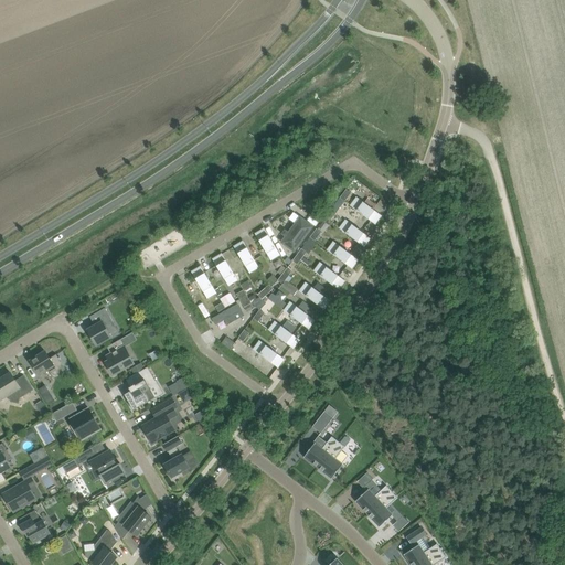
[(352,193),(347,189),(340,198),(345,202),(352,193)]
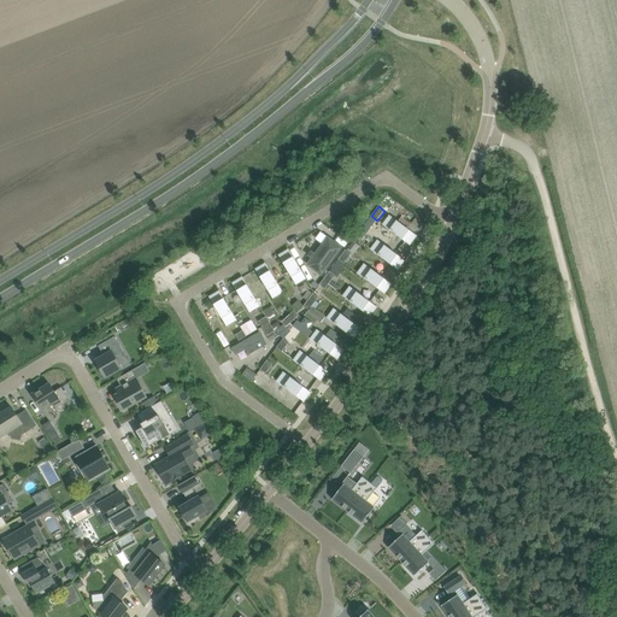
[(411,221),(404,216),(399,222),(418,235),(427,223),(416,215),(411,221)]
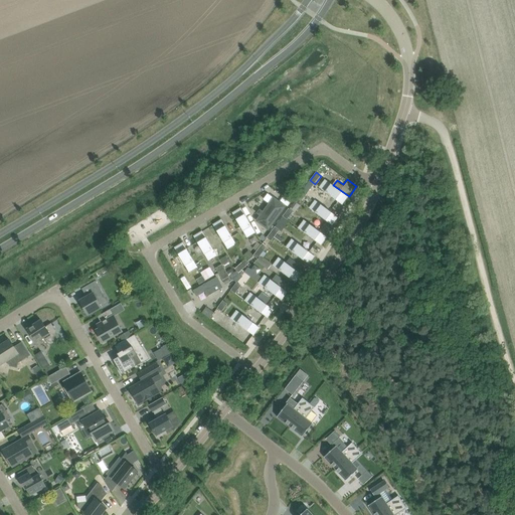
[(348,196),(326,180),(320,188),(342,204),(348,196)]
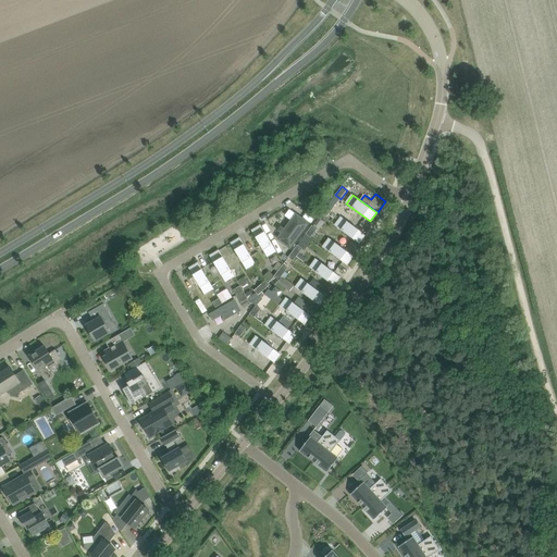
[(327,206),(321,214),(325,218),(332,210),(327,206)]
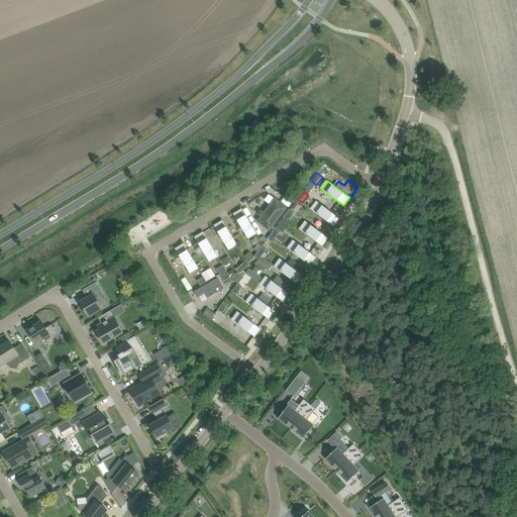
[(268,233),(287,207),(279,201),(275,206),(271,203),(260,218),(264,221),(260,227),(268,233)]
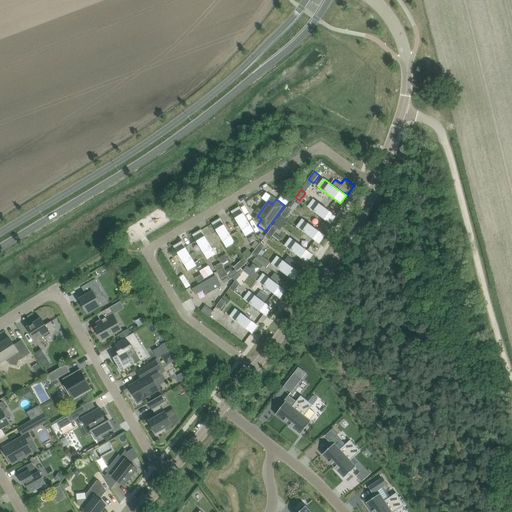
[(336,216),(314,199),(308,207),(330,223),(336,216)]
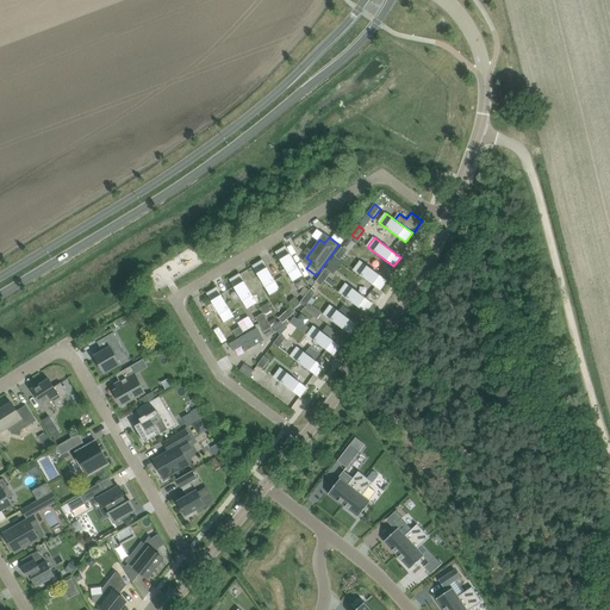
[(354,246),(348,241),(343,247),(349,251),(354,246)]
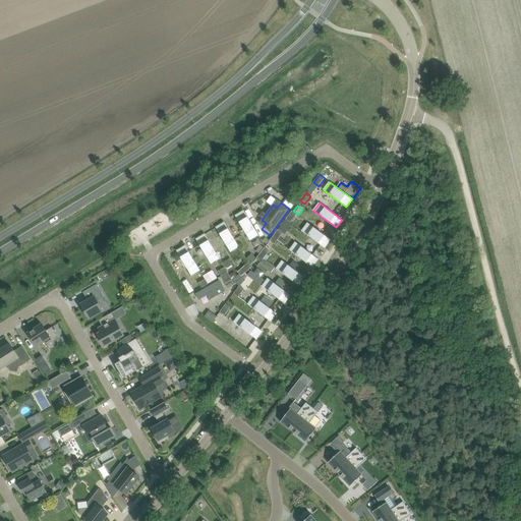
[(258,234),(244,211),(236,216),(250,239),(258,234)]
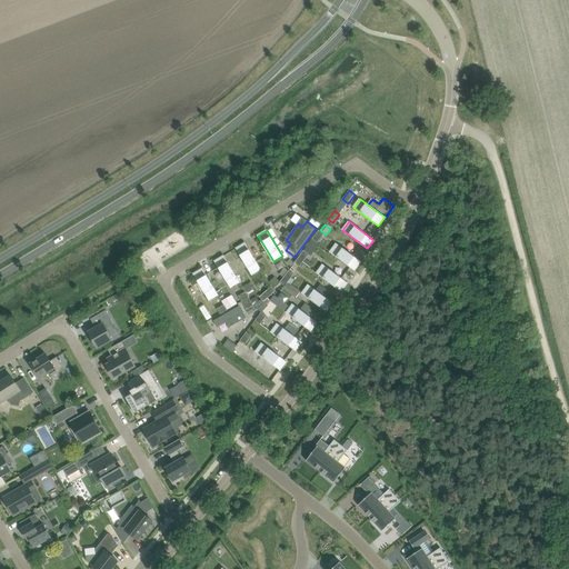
[(325,235),(319,230),(312,239),(318,242),(325,235)]
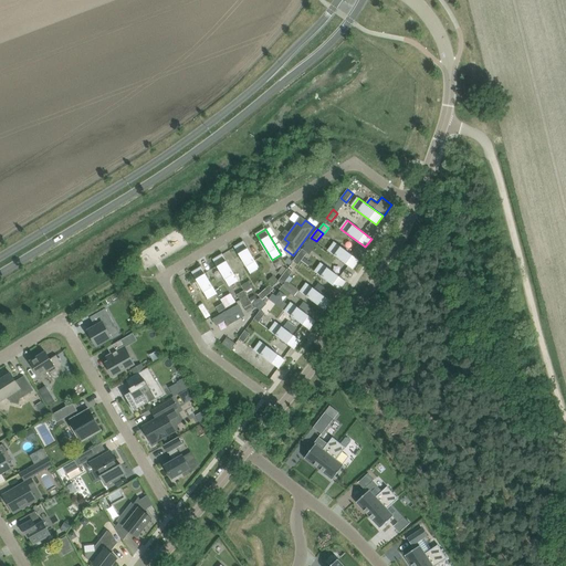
[(260,268),(244,242),(234,248),(250,273),(260,268)]
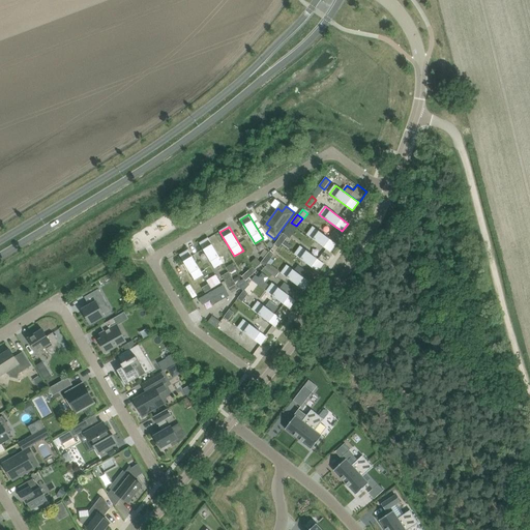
[(307,235),(330,252),(336,243),(314,227),(307,235)]
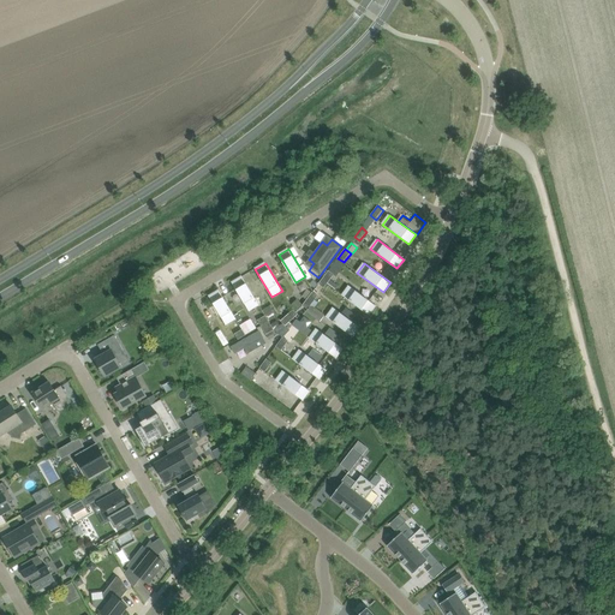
[(329,270),(324,278),(329,281),(330,280),(334,274),(329,270)]
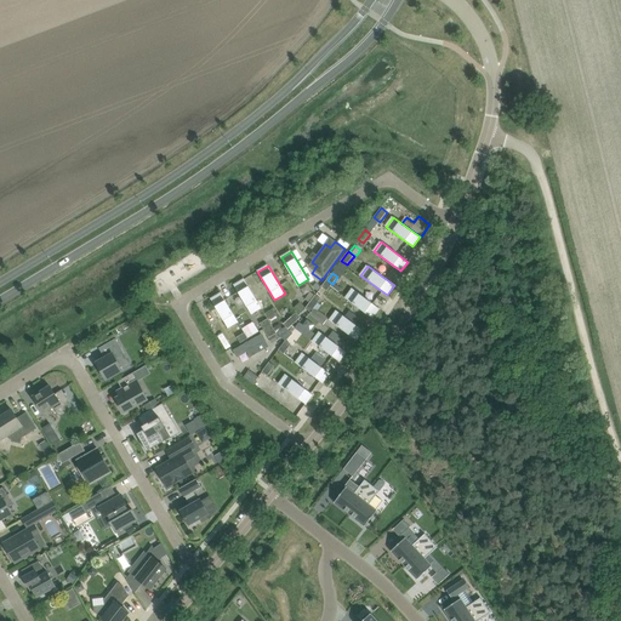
[(262,307),(245,279),(234,285),(251,313),(262,307)]
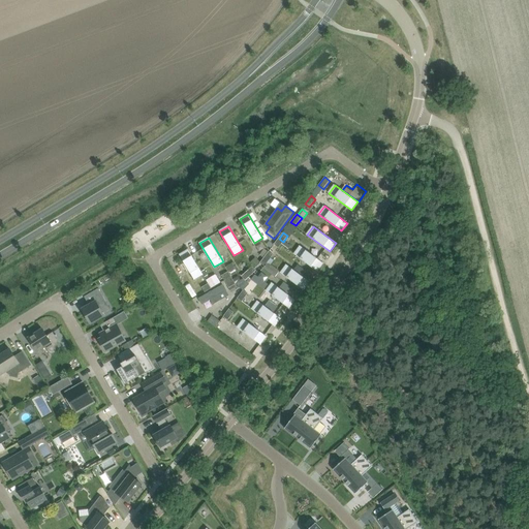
[(282,244),(283,242),(279,239),(274,244),(279,248),(282,244)]
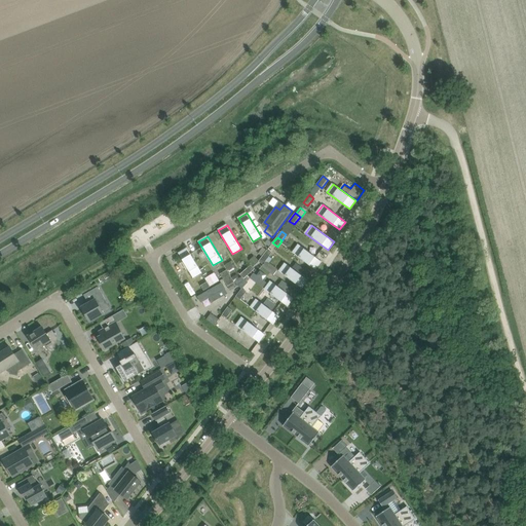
[(282,240),(280,242),(288,248),(290,245),(283,239),(282,240)]
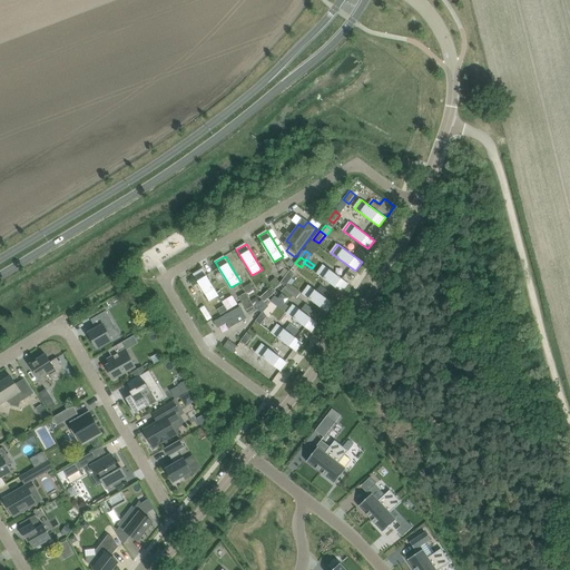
[(317,274),(342,292),(349,283),(324,265),(317,274)]
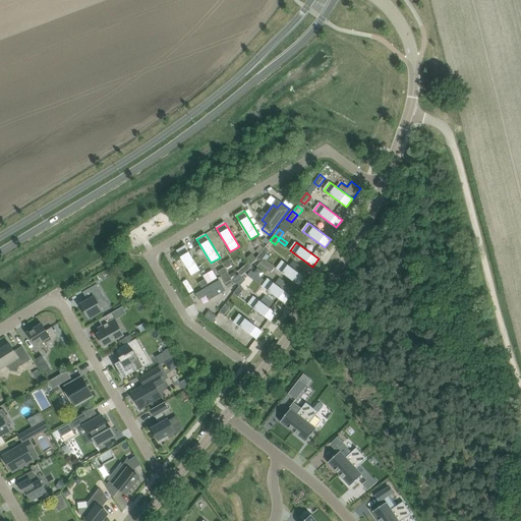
[(255,251),(259,254),(261,253),(265,247),(261,244),(255,251)]
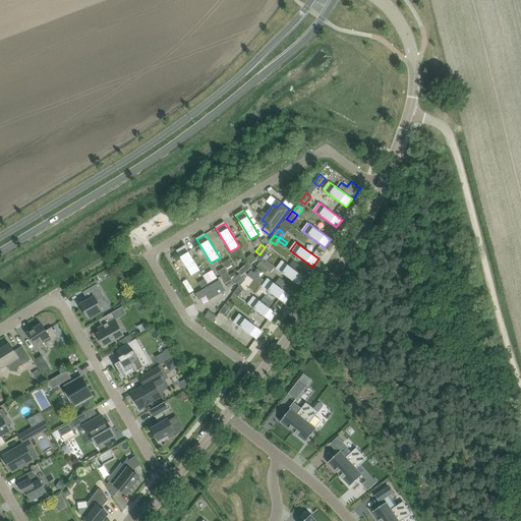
[(177,251),(191,275),(199,270),(185,246),(177,251)]
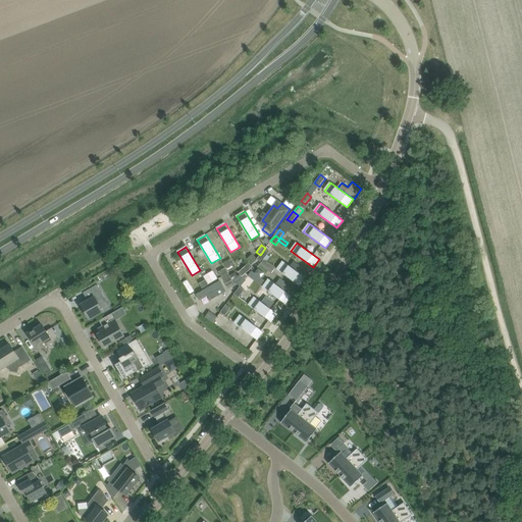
[(265,248),(261,254),(266,257),(267,255),(270,251),(265,248)]
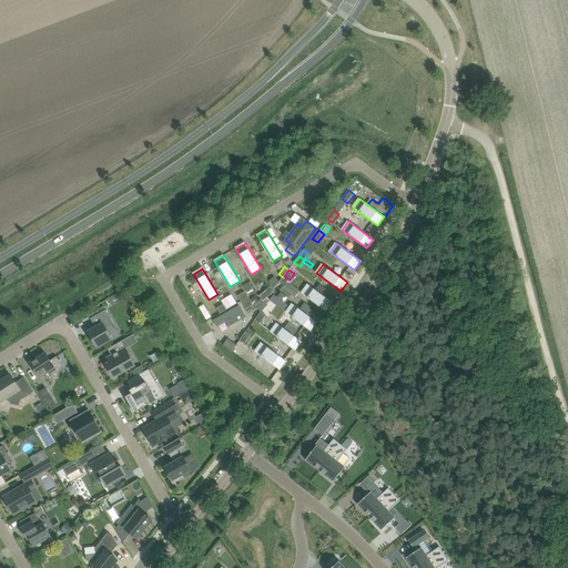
[(274,286),(280,282),(274,276),(269,282),(274,286)]
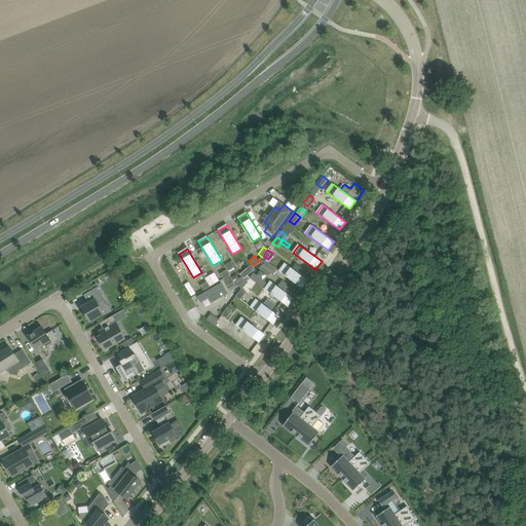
[(268,259),(263,256),(262,257),(259,261),(263,264),(266,261),(268,259)]
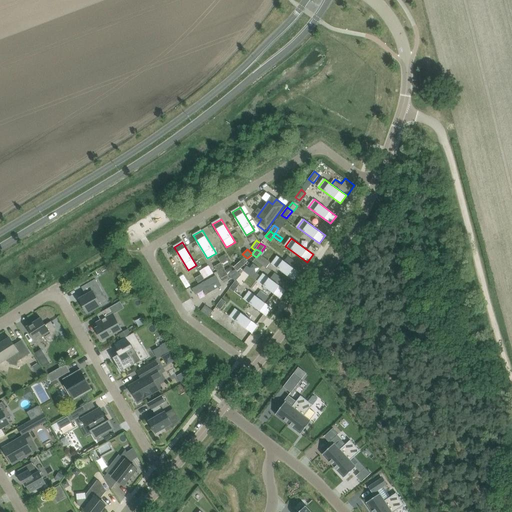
[(225,254),(219,257),(225,266),(229,264),(228,262),(229,262),(225,254)]
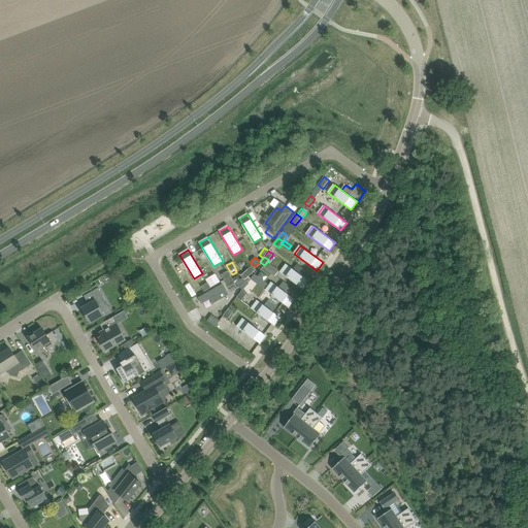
[(270,264),(267,262),(264,265),(263,267),(269,272),(274,276),(279,270),(273,267),(270,264)]
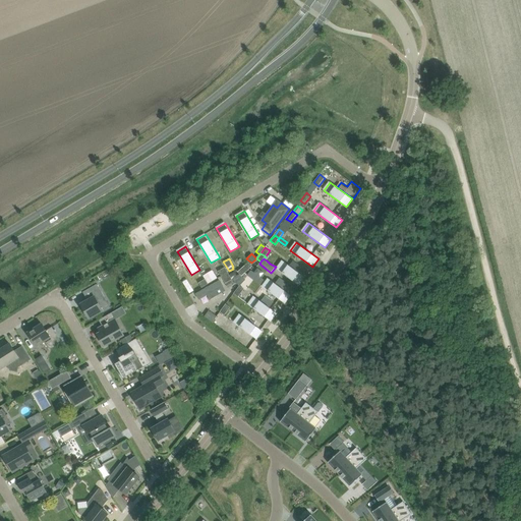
[(277,269),(299,285),(305,278),(283,261),(277,269)]
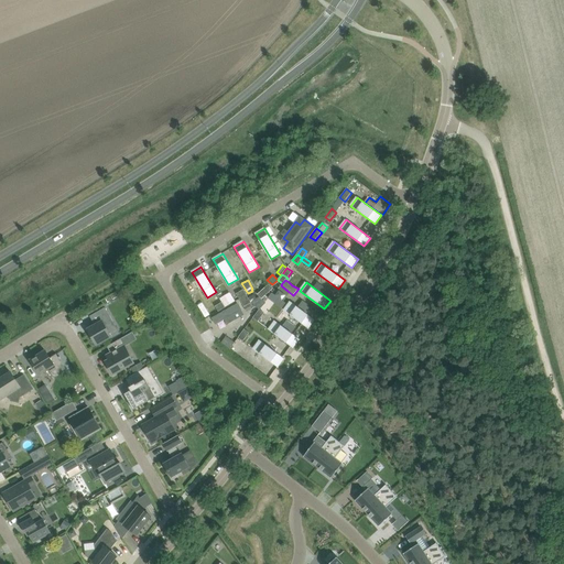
[(263,289),(268,293),(269,292),(273,289),(269,284),(263,289)]
